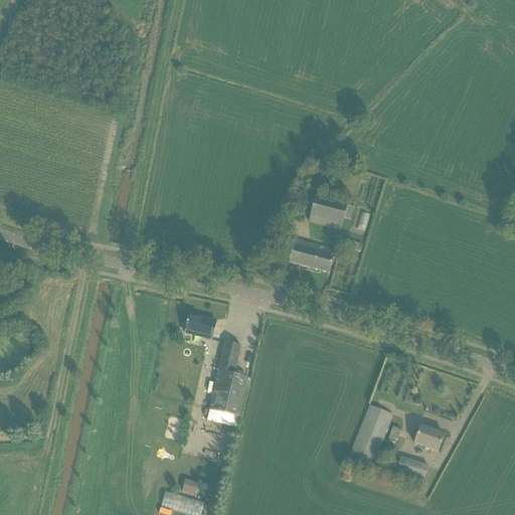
[(350,220),(353,208),(315,197),(309,223),(340,231),(343,218),(350,220)]
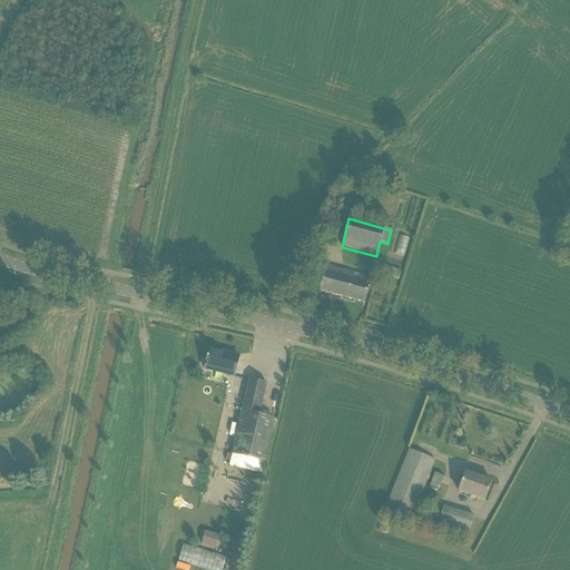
[(403,238),(400,256),(411,257),(413,239),(403,238)]
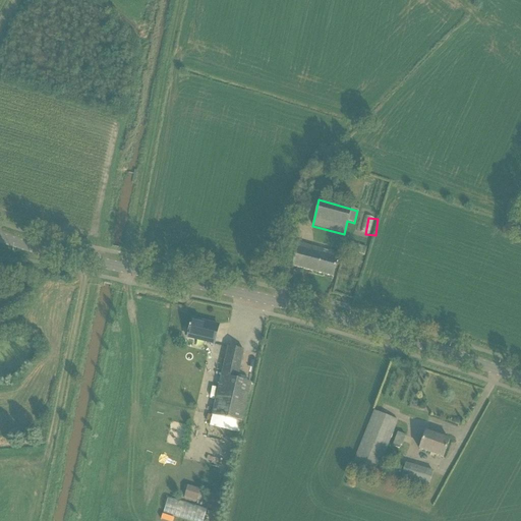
[(333,277),(336,268),(339,253),(329,251),(329,252),(305,246),(306,244),(299,242),(295,256),(293,267),(333,277)]
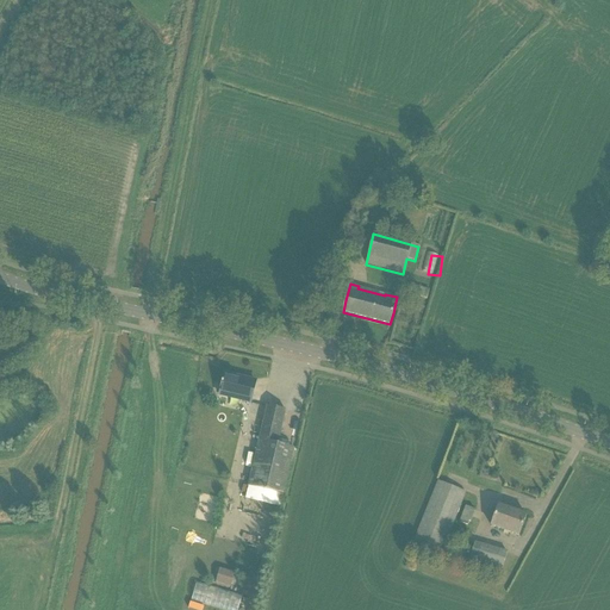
[(427,298),(429,290),(411,285),(409,293),(427,298)]
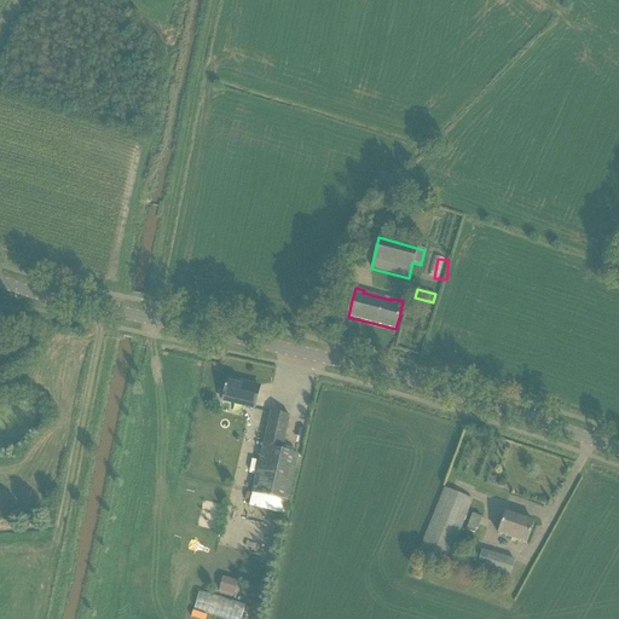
[(226,389),(223,401),(255,410),(260,388),(242,383),(242,386),(227,382),(226,388),(225,387),(225,389),(226,389)]
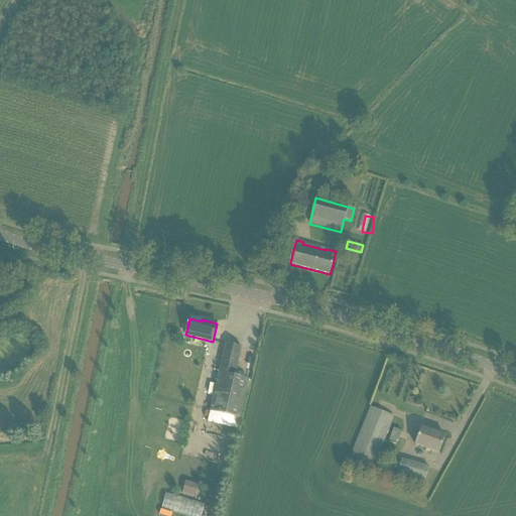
[(248,380),(235,377),(242,348),(226,344),(224,354),(219,373),(211,411),(240,418),(248,380)]
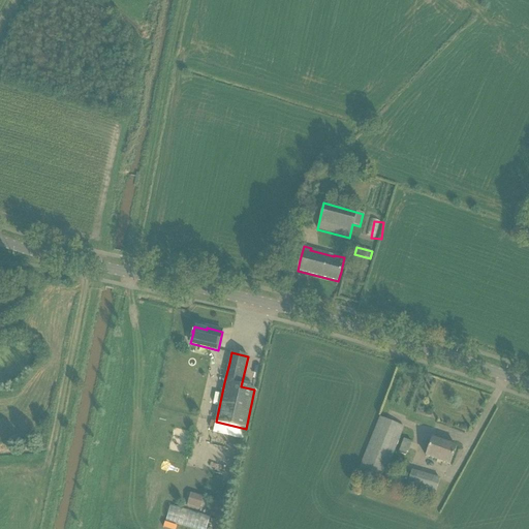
[(380,485),(404,427),(379,417),(356,475),(380,485)]
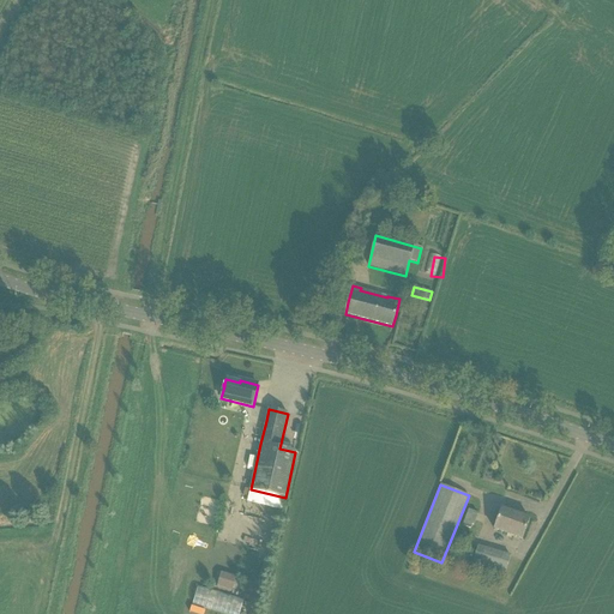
[(522,540),(525,530),(530,519),(503,509),(494,530),(522,540)]
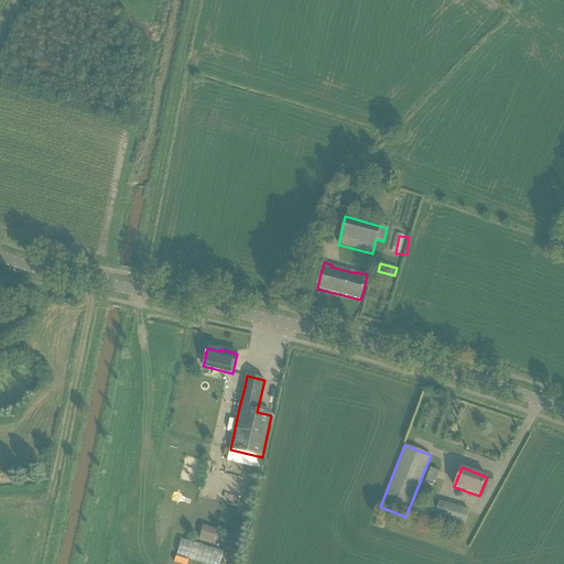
[(438,473),(431,468),(424,484),(432,486),(433,483),(434,483),(438,473)]
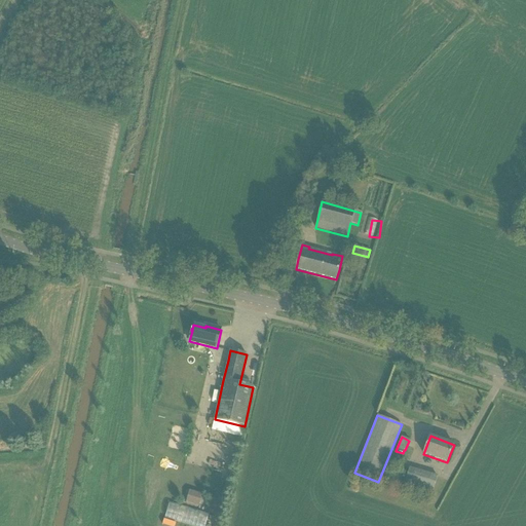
[(430,497),(437,478),(437,476),(401,465),(395,486),(430,497)]
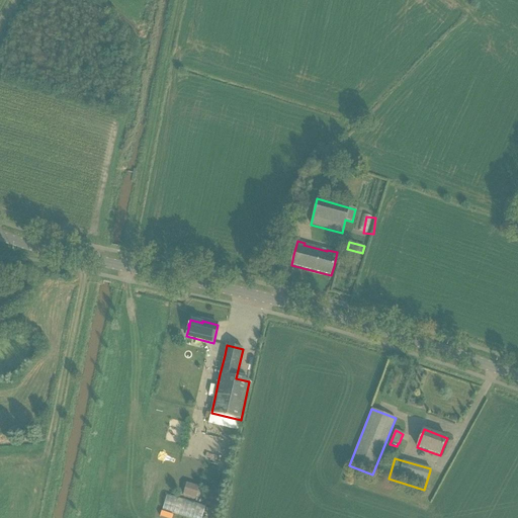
[(186,483),(183,496),(195,500),(199,487),(186,483)]
